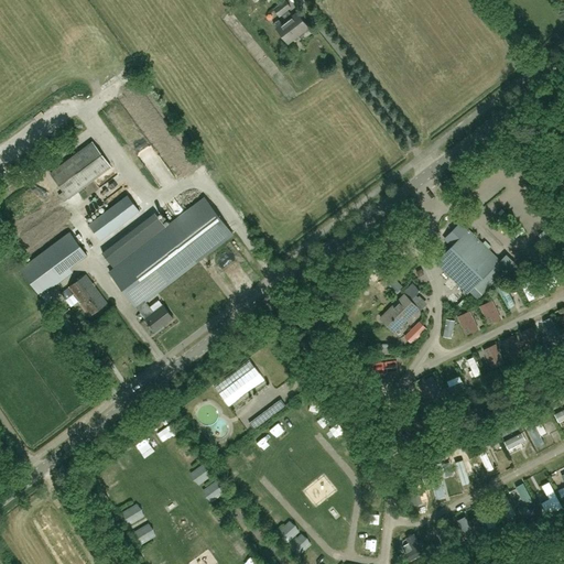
[(274,24),(278,29),(289,43),(310,28),(299,13),(294,17),(289,9),(292,7),(286,0),(285,0),(274,8),(280,15),(282,14),(288,22),(283,24),(280,20),(274,24)]
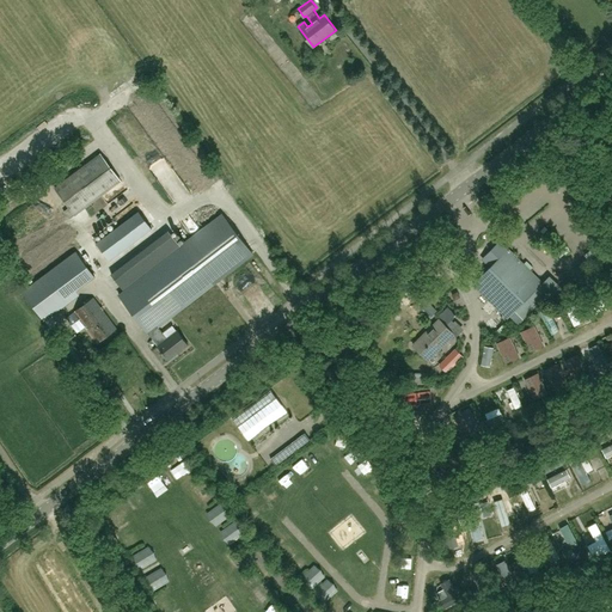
[(101,154),(55,188),(75,215),(121,181),(101,154)]
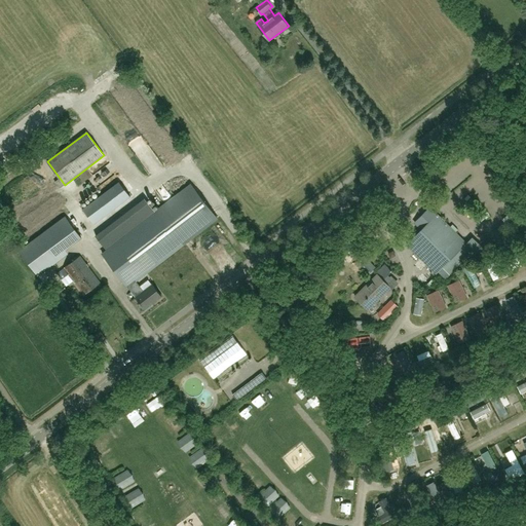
[(159,146),(171,138),(167,133),(156,141),(159,146)]
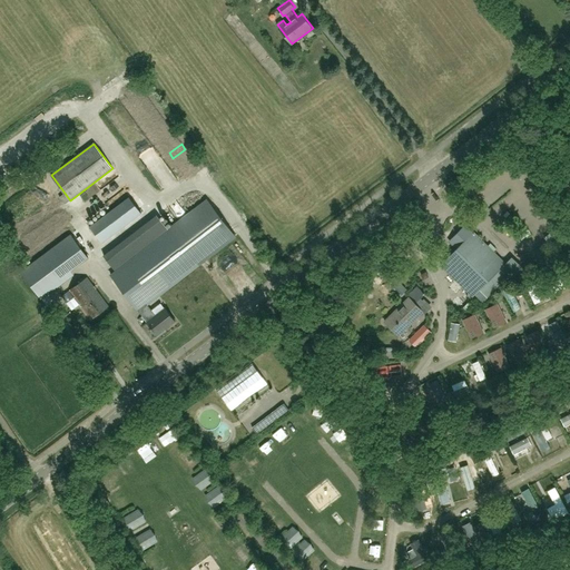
[(158,179),(170,169),(154,149),(141,159),(158,179)]
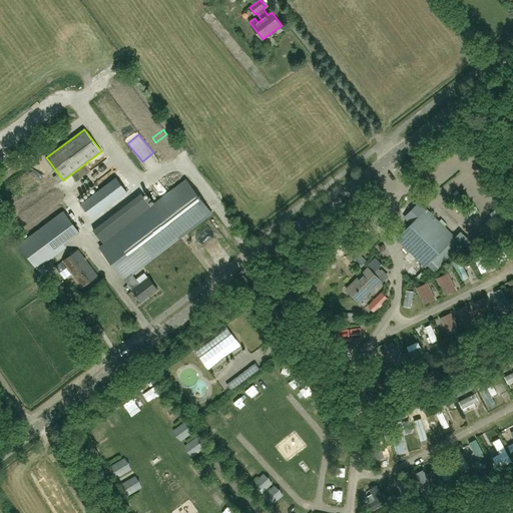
[(450,147),(455,155),(462,151),(457,143),(450,147)]
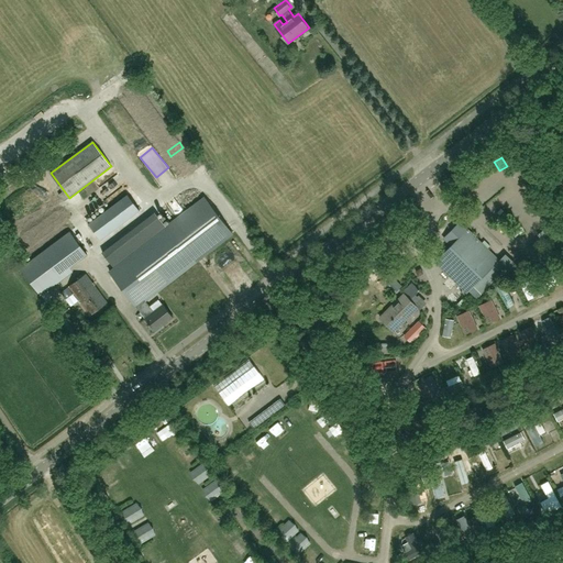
[(186,162),(187,168),(184,169),(185,176),(197,174),(194,161),(186,162)]
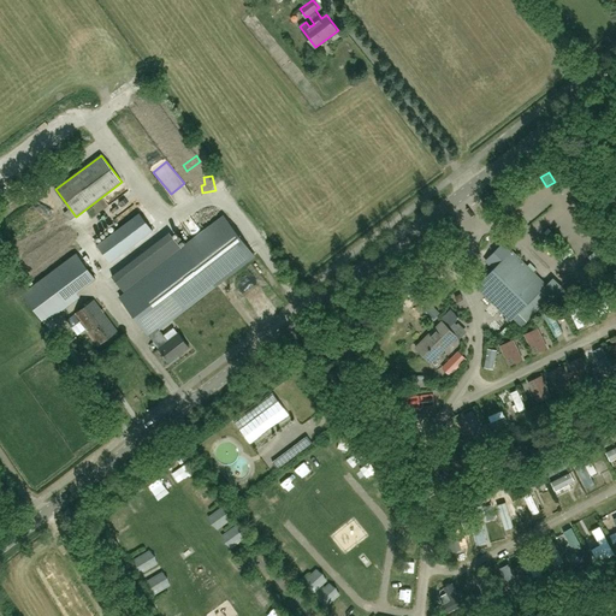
[(105,214),(100,208),(94,212),(90,207),(88,209),(96,220),(105,214)]
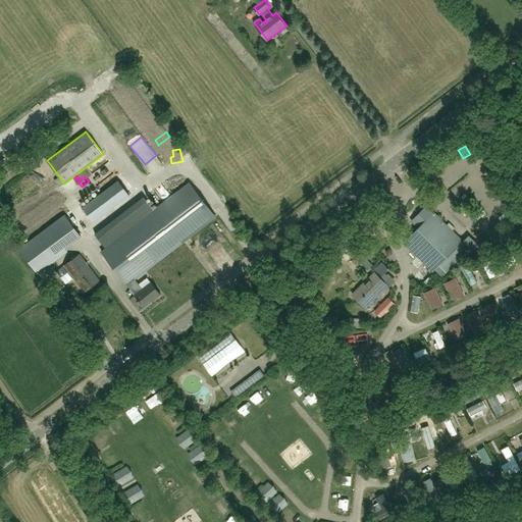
[(82,207),(94,223),(129,196),(118,179),(82,207)]
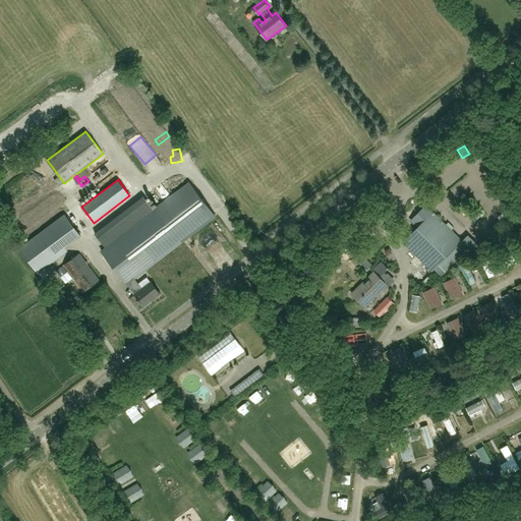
[(459,188),(455,182),(445,187),(449,194),(459,188)]
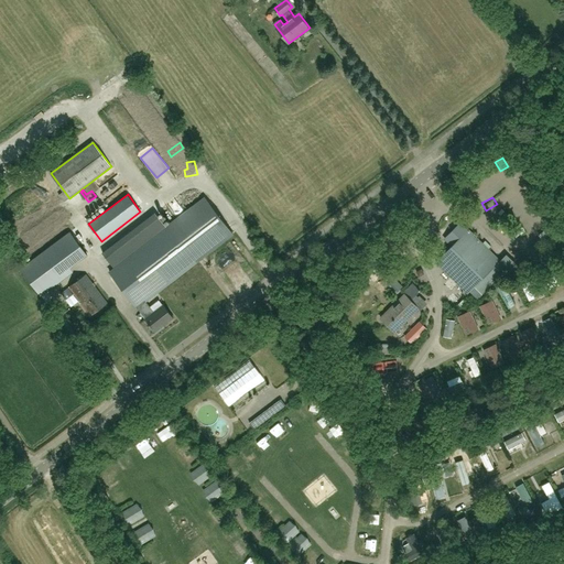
[(206,198),(170,226),(111,271),(138,305),(137,306),(145,318),(155,332),(173,317),(164,305),(154,312),(144,300),(196,260),(197,260),(232,234),(206,198)]
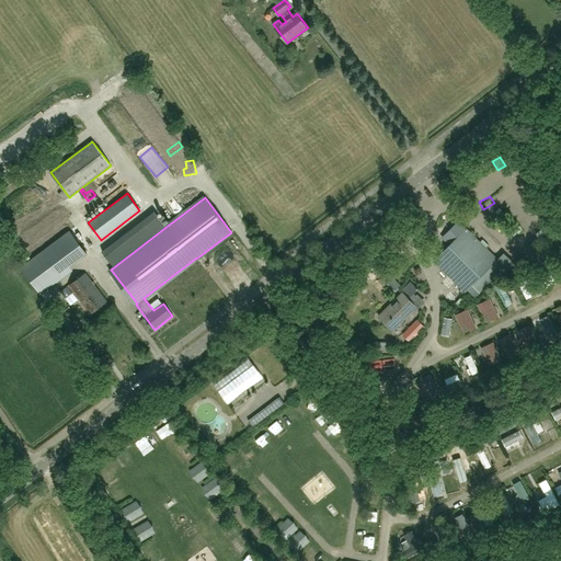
[(113,266),(165,226),(155,212),(102,252),(113,266)]
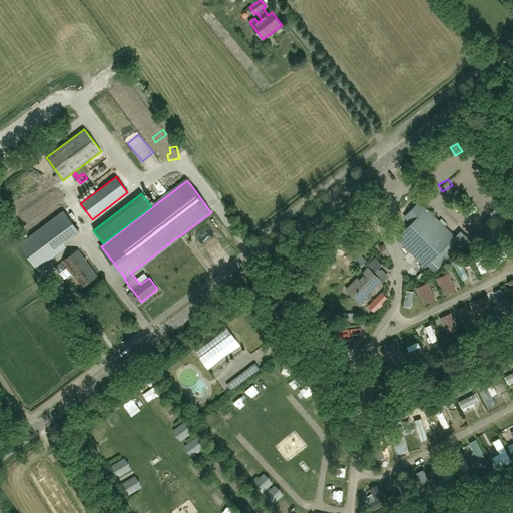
[(512,208),(508,202),(497,210),(503,217),(512,209),(512,208)]
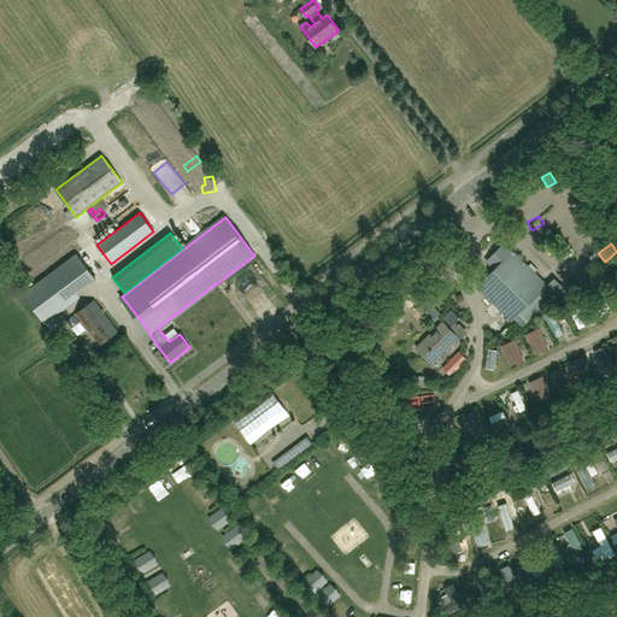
[(512,251),(485,280),(510,305),(503,311),(511,321),(513,318),(521,311),(526,316),(523,318),(522,319),(522,321),(526,324),(527,325),(551,301),(541,291),(546,286),(512,251)]
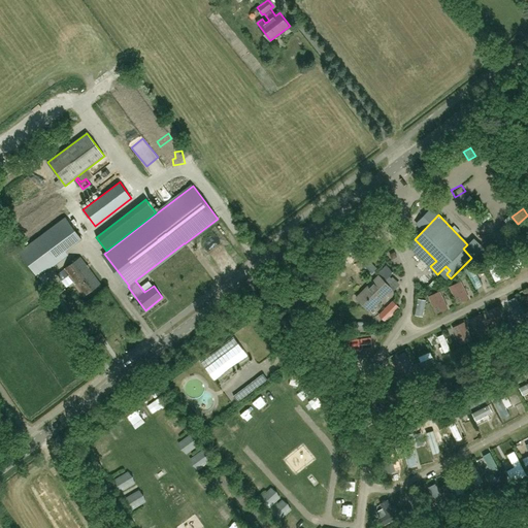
[(81,238),(66,217),(20,252),(36,273),(81,238)]
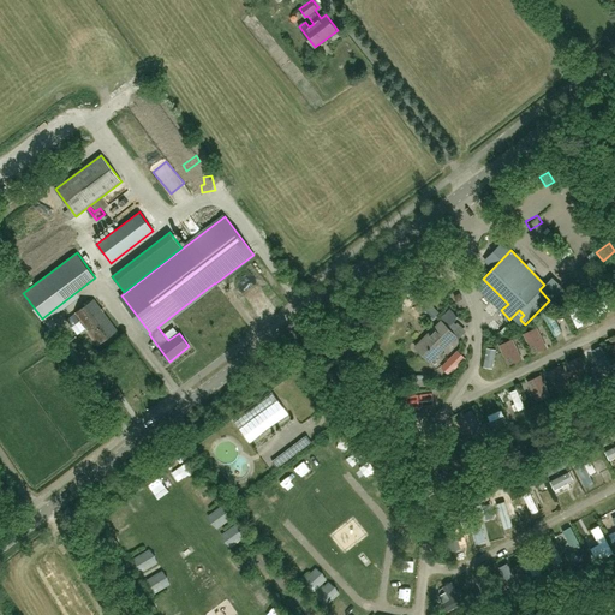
[(567,293),(581,282),(578,276),(562,287),(567,293)]
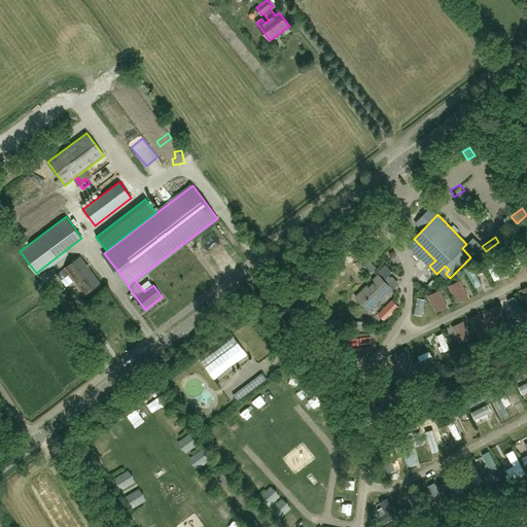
[(195,250),(198,260),(209,256),(205,246),(195,250)]
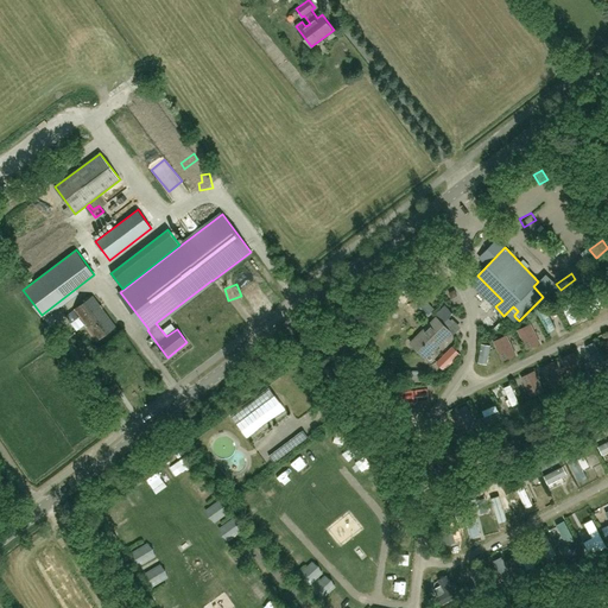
[(93,296),(74,310),(97,341),(115,327),(93,296)]
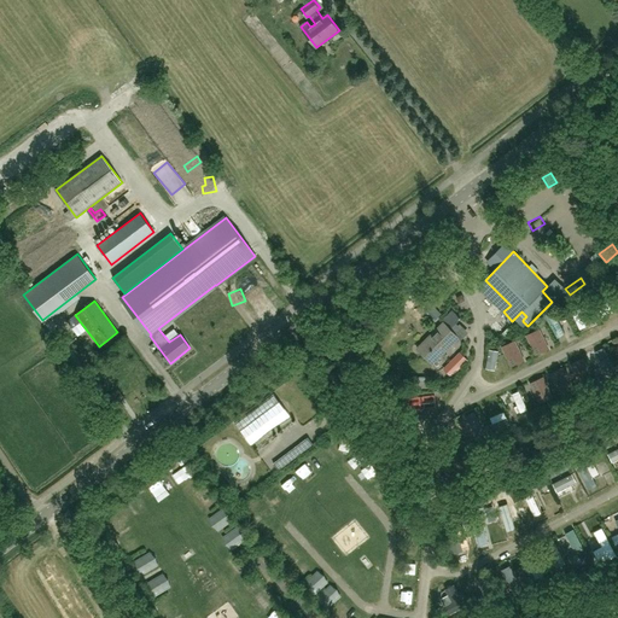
[(444,322),(418,349),(432,363),(459,338),(459,339),(466,332),(456,322),(460,319),(453,310),(442,321),(444,322)]
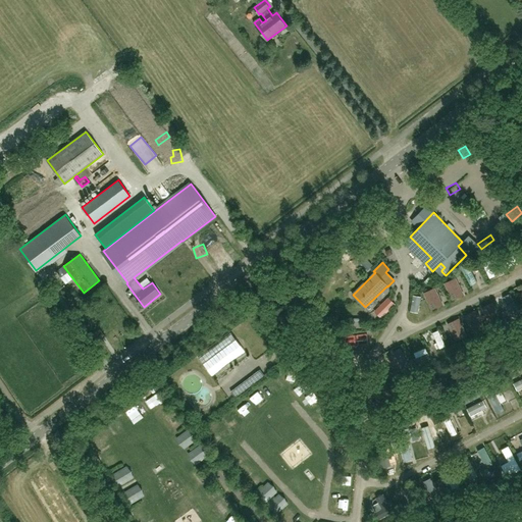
[(470,265),(464,267),(474,289),(480,286),(470,265)]
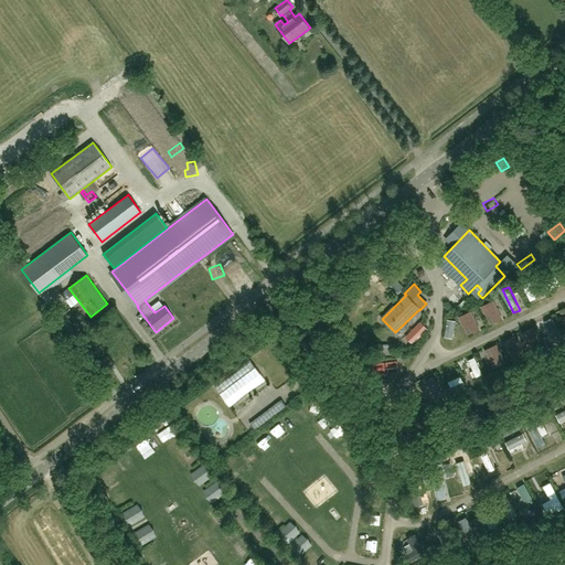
[(492,302),(481,307),(490,326),(501,320),(492,302)]
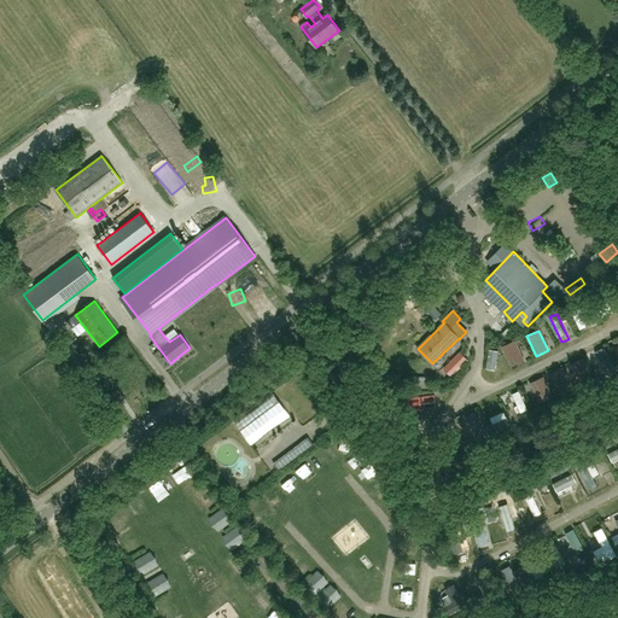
[(514,343),(502,349),(512,368),(524,362),(514,343)]
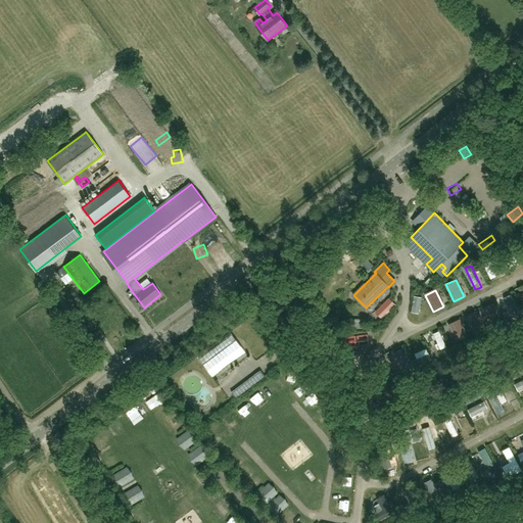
[(388,298),(374,313),(381,319),(395,304),(388,298)]
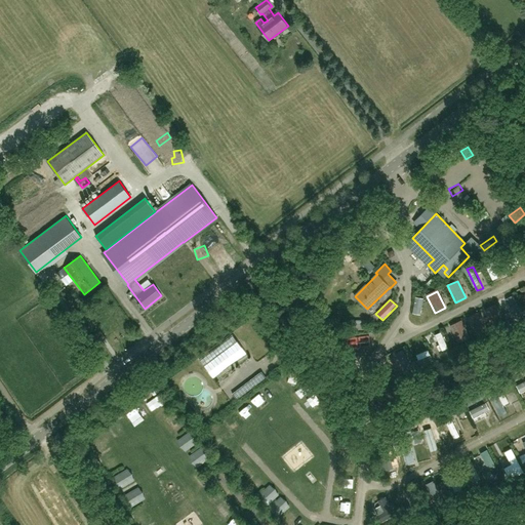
[(495,305),(484,310),(492,326),(502,321),(495,305)]
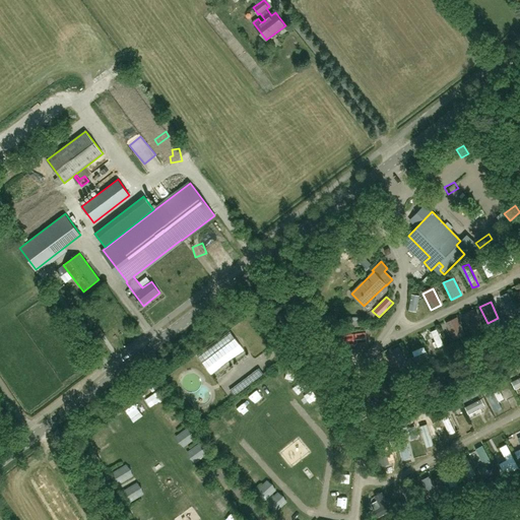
[(473,310),(463,315),(471,331),(481,326),(473,310)]
